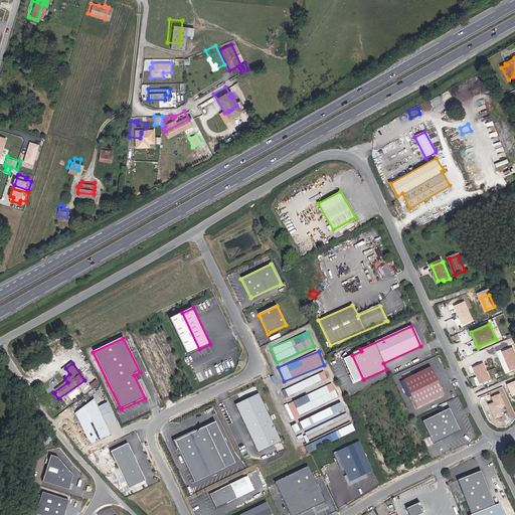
[(444,395),(430,367),(402,380),(415,408),(444,395)]
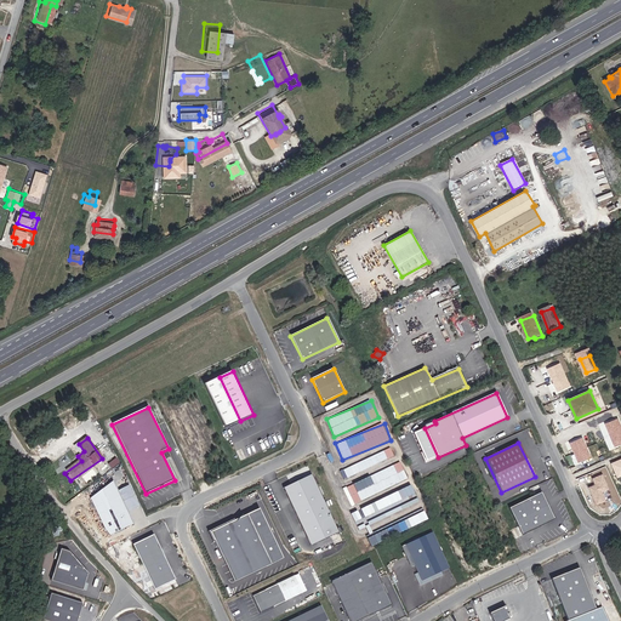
[(393,449),(340,468),(343,478),(397,459),(393,449)]
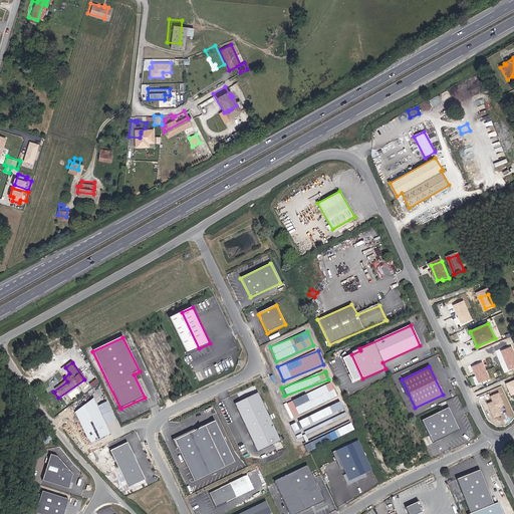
[(284,403),(290,418),(339,398),(333,382),(284,403)]
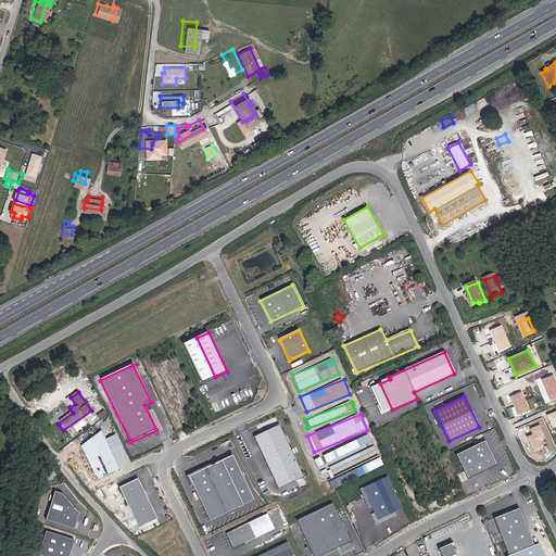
[(305,475),(279,425),(255,437),(280,488),(305,475)]
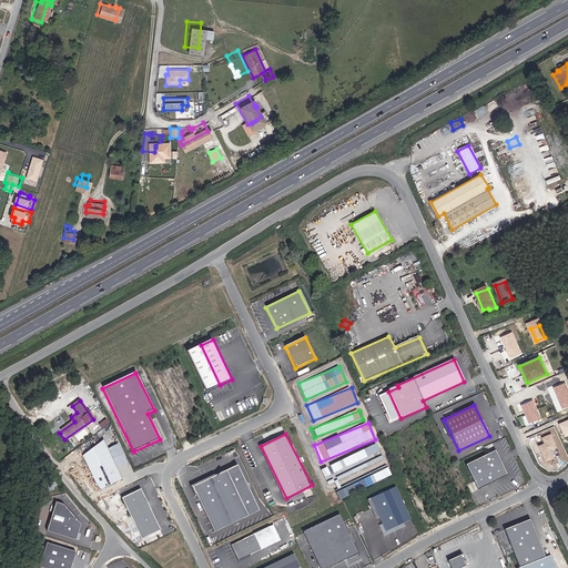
[(122,477),(103,438),(82,455),(99,488),(122,477)]
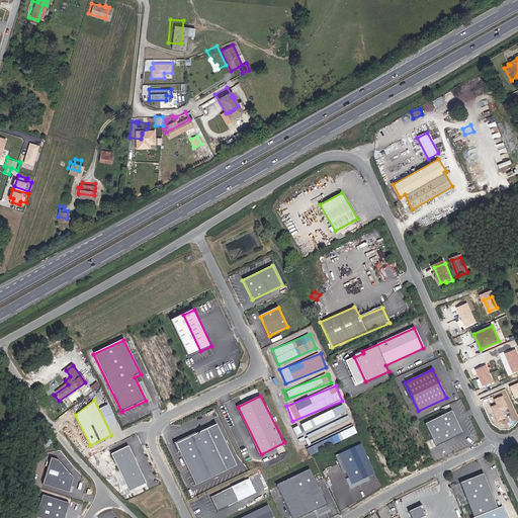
[(345,406),(292,426),(298,441),(351,420),(345,406)]
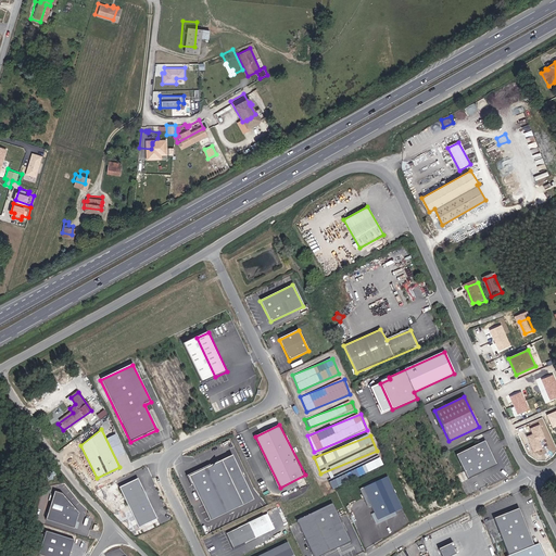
[(494,465),(483,440),(454,453),(465,478),(494,465)]
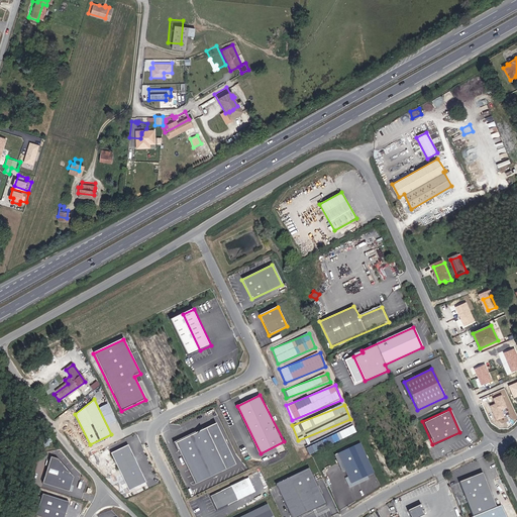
[(353,423),(313,440),(317,448),(357,431),(353,423)]
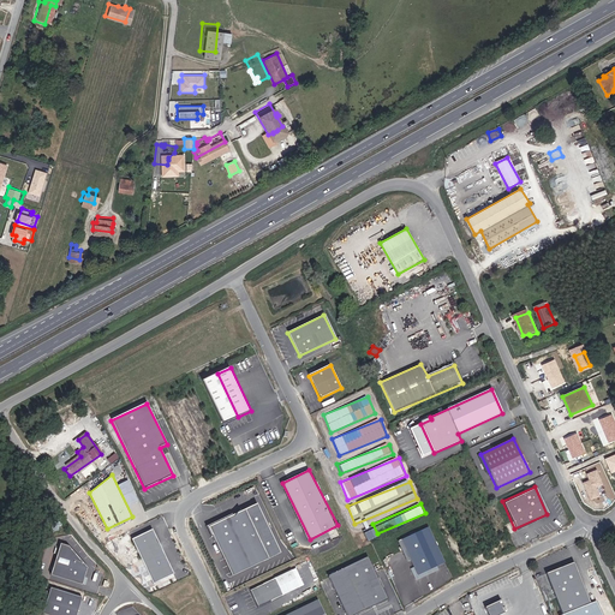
[(280,554),(257,505),(209,527),(232,577),(280,554)]
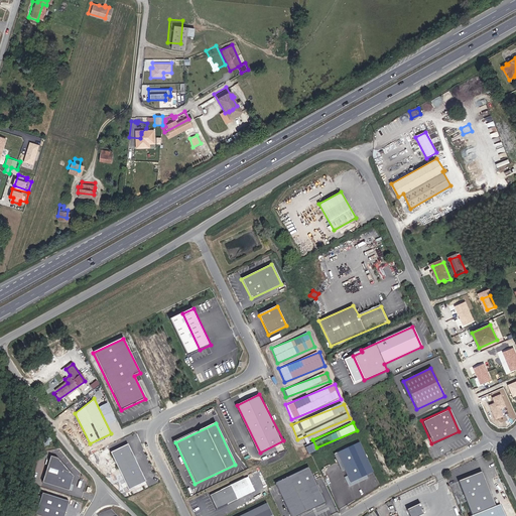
[(373,473),(359,442),(337,454),(351,483),(373,473)]
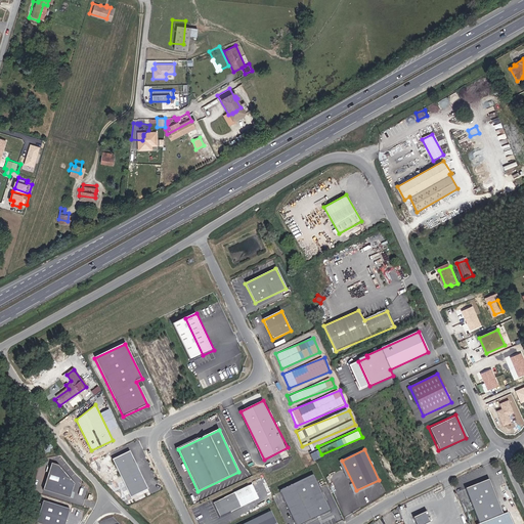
[(148,489),(130,451),(114,460),(131,497),(148,489)]
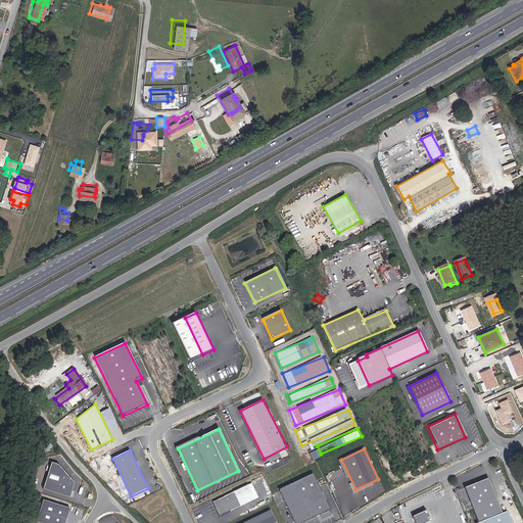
[(59,466),(52,464),(44,489),(70,498),(76,484),(59,466)]
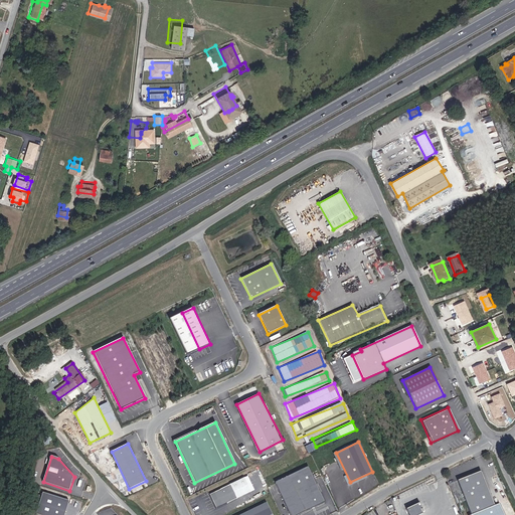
[(296,514),(325,501),(308,466),(275,482),(291,514),(296,514)]
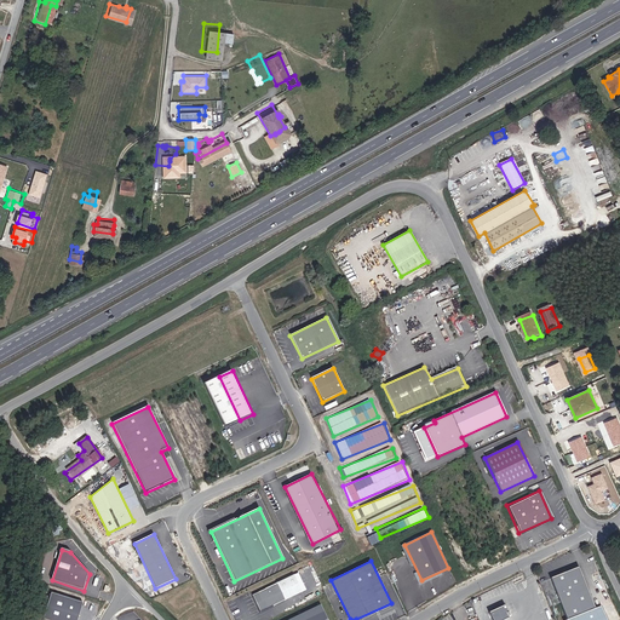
[(597,604),(579,564),(550,577),(568,618),(597,604)]
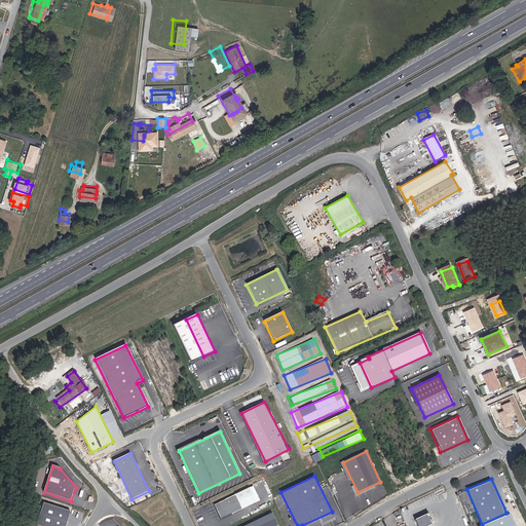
[(221,519),(256,502),(249,488),(214,504),(221,519)]
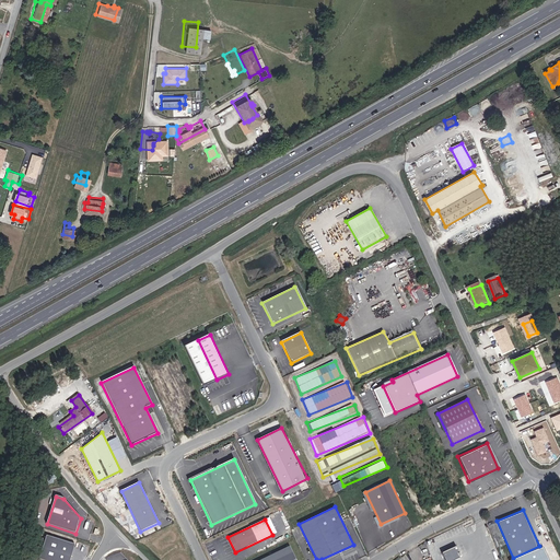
[(70,559),(76,545),(45,535),(38,557),(47,559),(70,559)]
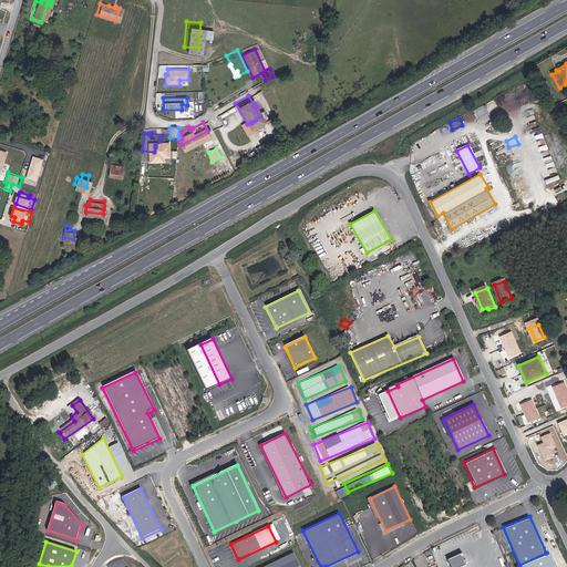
[(300,566),(294,553),(263,566),(300,566)]
